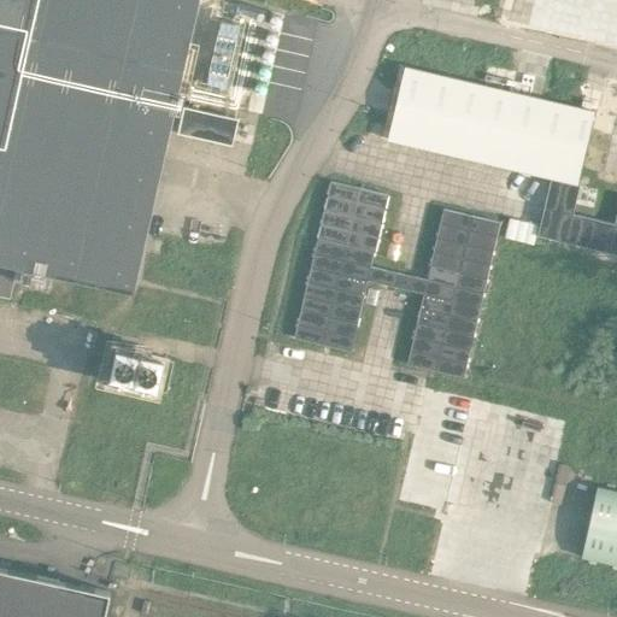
[(0,0),(0,288),(17,293),(24,256),(101,274),(109,276),(109,275),(133,281),(156,181),(153,181),(159,157),(160,158),(195,0),(0,0)]
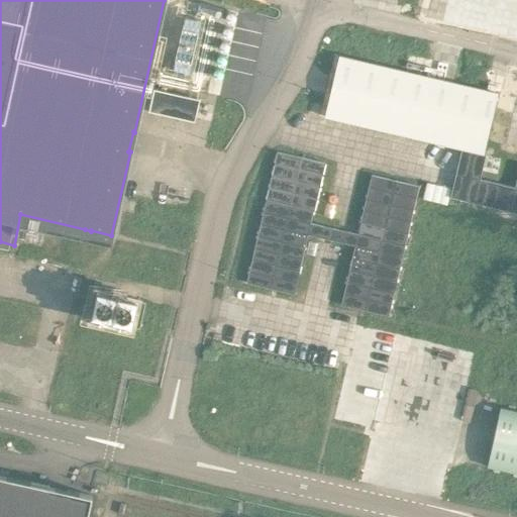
[(516,0),(447,0),(443,20),(516,35),(516,0)]
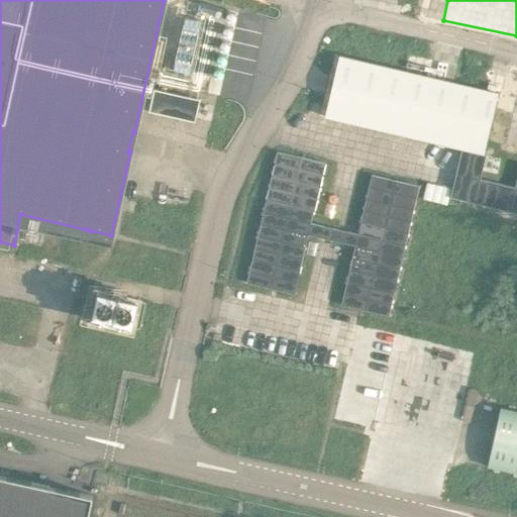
[(496,93),(443,81),(442,81),(338,56),(324,116),(430,140),(460,147),(482,152),(494,103),(496,93)]
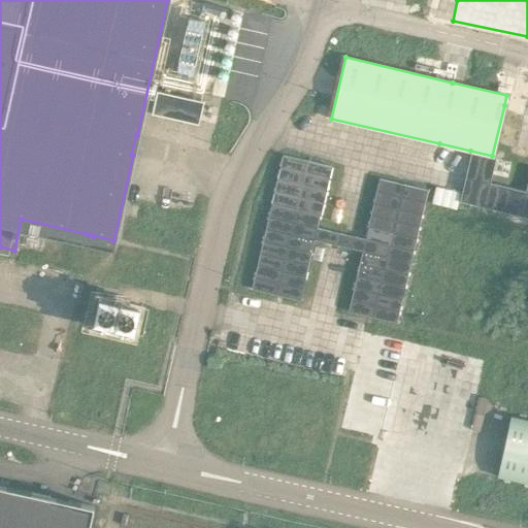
[(198,124),(198,123),(198,120),(199,119),(202,104),(202,101),(163,92),(156,91),(152,112),(152,113),(198,124)]
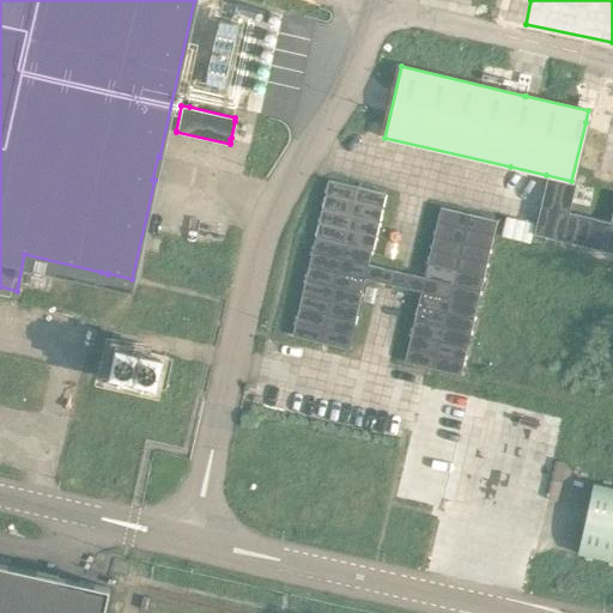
[(612,175),(612,115),(608,133),(600,173),(612,175)]
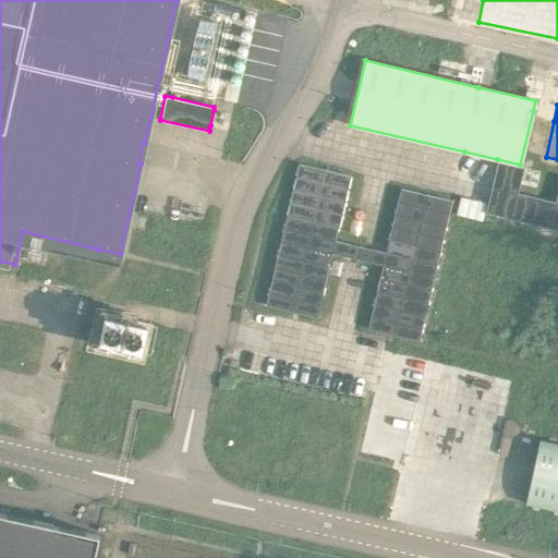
[(486,213),(557,230),(557,186),(555,202),(534,196),(517,193),(519,184),(523,168),(520,167),(520,165),(497,159),(497,161),(489,191),(485,213),(486,213)]
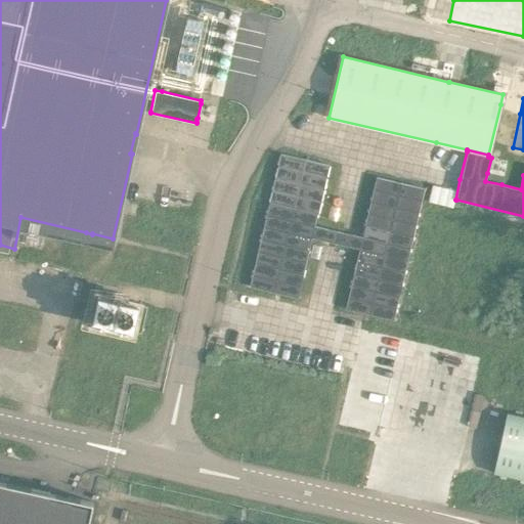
[(311,237),(359,249),(346,308),(394,319),(424,185),(376,174),(362,236),(313,225),(328,164),(279,153),(250,287),(298,297),(311,237)]
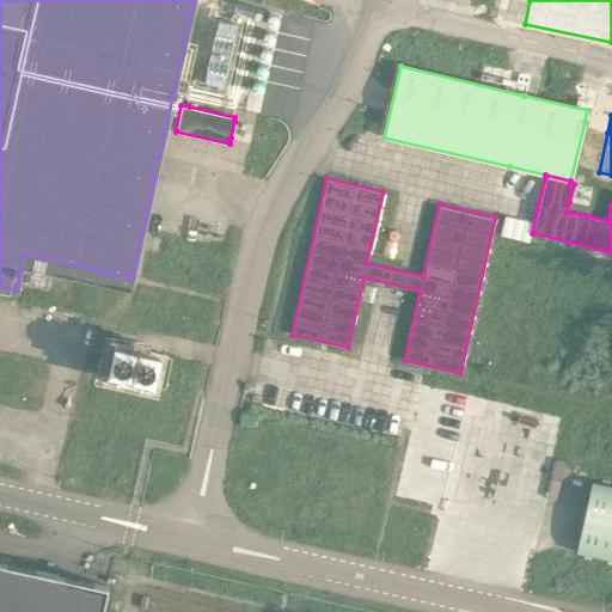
[(501,231),(515,236),(521,221),(507,215),(501,231)]
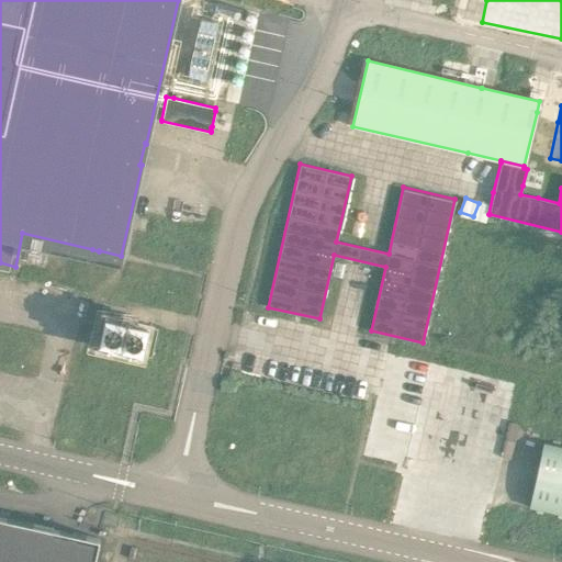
[(102,315),(101,341),(116,343),(117,330),(127,332),(127,343),(147,344),(148,323),(132,322),(132,323),(120,323),(121,316),(102,315)]
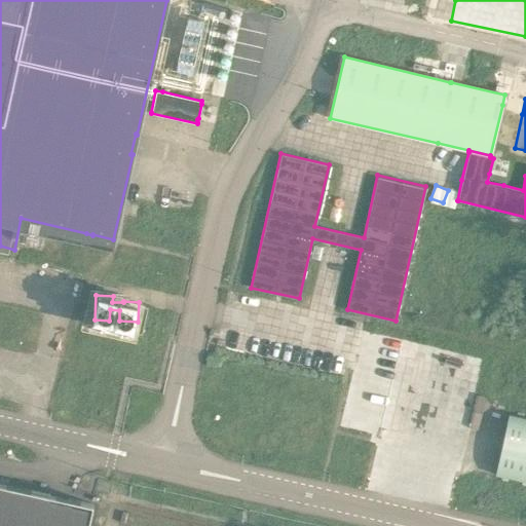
[(525,481),(525,418),(508,414),(494,475),(525,481)]
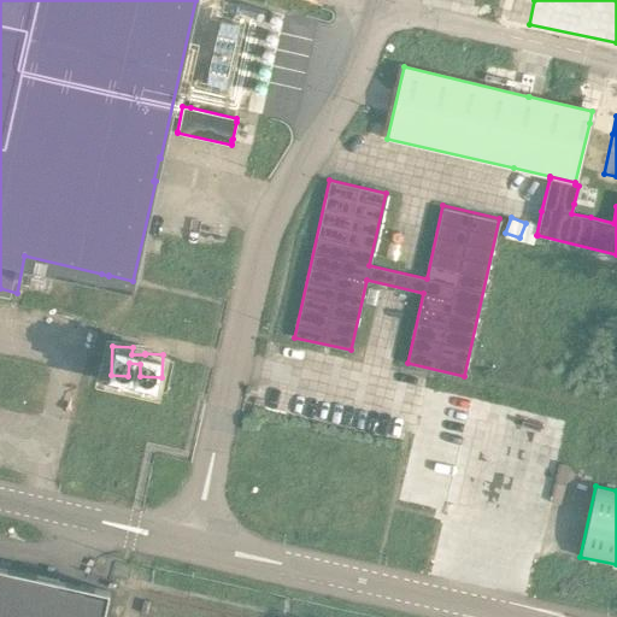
[(0,616),(103,616),(110,591),(0,566),(0,616)]
